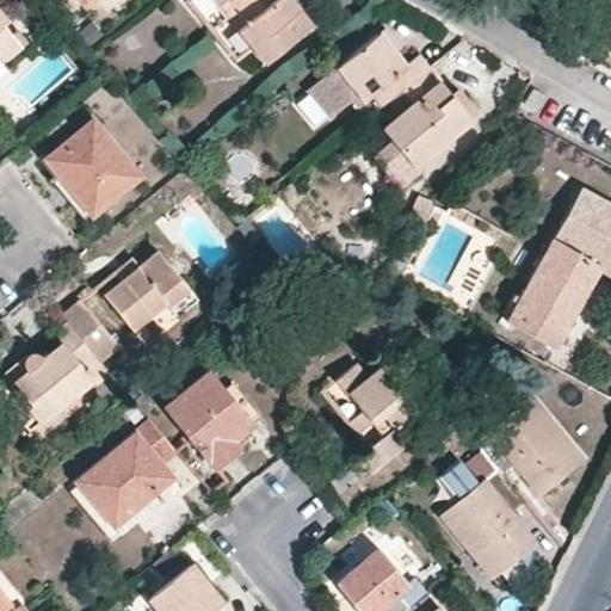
[(214,0),(189,0),(202,14),(216,2),(214,0)]
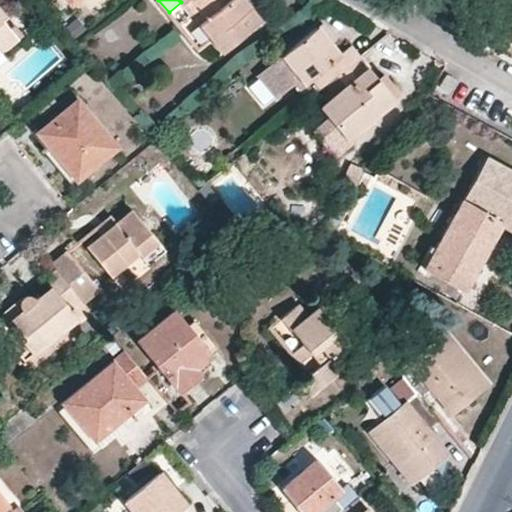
[(190,13),(196,8),(189,0),(183,0),(181,2),(190,13)]
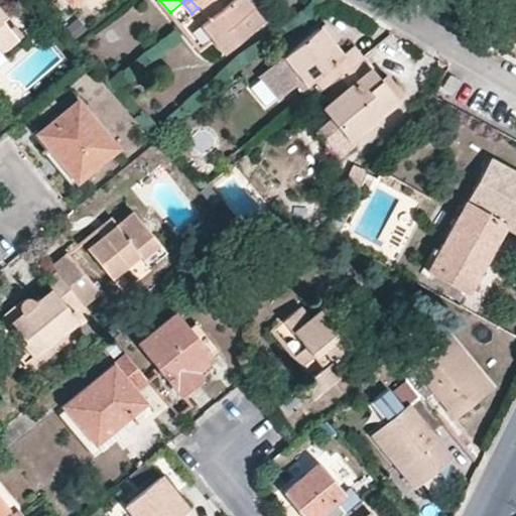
[(206,0),(198,8),(191,13),(213,39),(224,51),(258,25),(246,11),(252,6),(247,0),(206,0)]
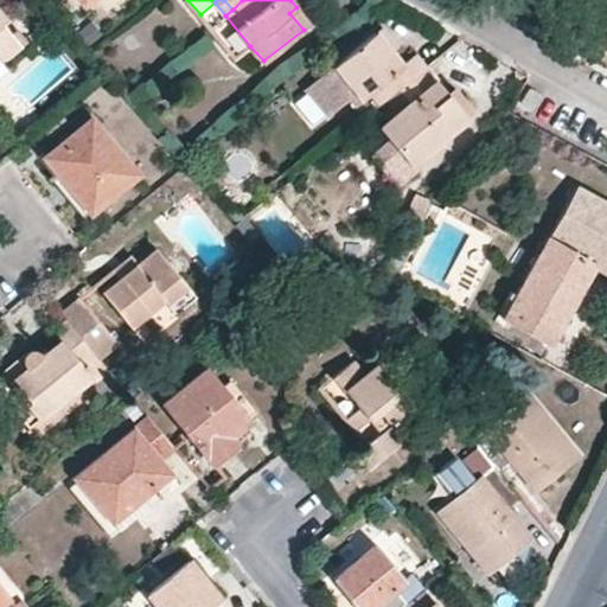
[(606,0),(605,0),(594,10),(606,26),(606,0)]
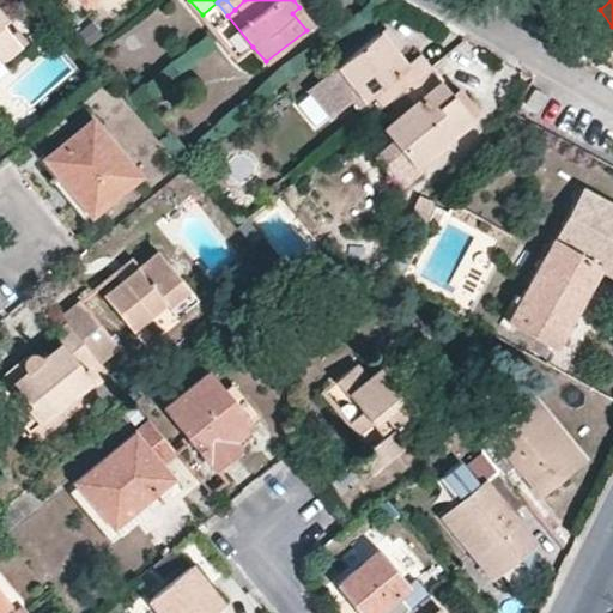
[(307,30),(313,24),(299,7),(292,13),(307,30)]
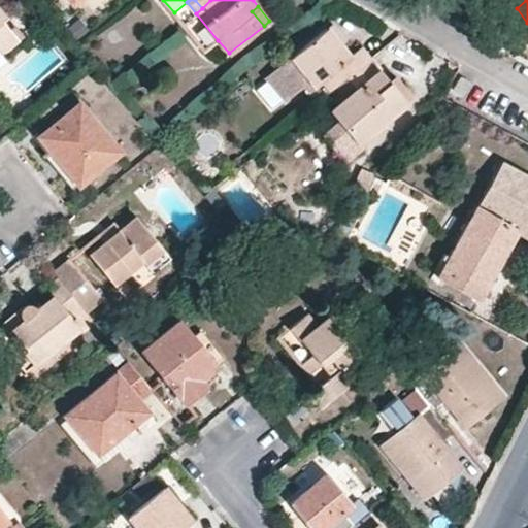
[(0,52),(1,53),(18,39),(2,21),(6,18),(0,9),(0,52)]
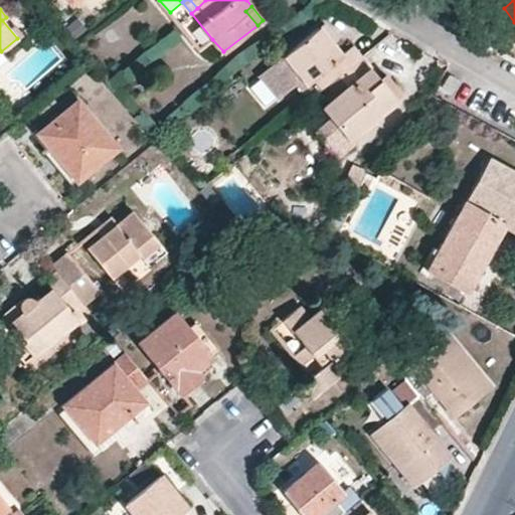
[(22,35),(6,17),(2,20),(17,38),(22,35)]
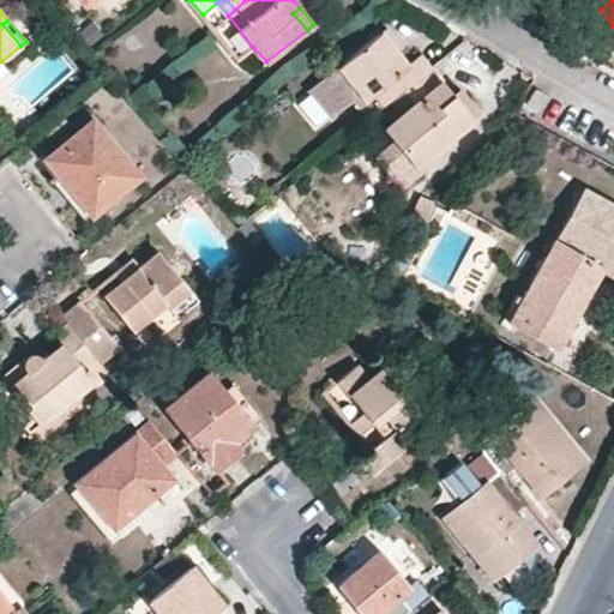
[(393,53),(401,47),(384,26),(377,32),(393,53)]
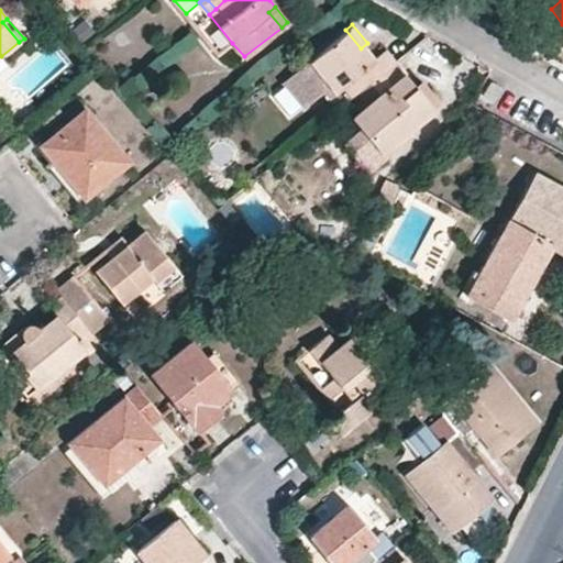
[(361,48),(345,30),(283,83),(304,108),(324,91),(329,98),(343,86),(352,96),(371,81),(394,62),(384,50),(371,61),(361,48)]
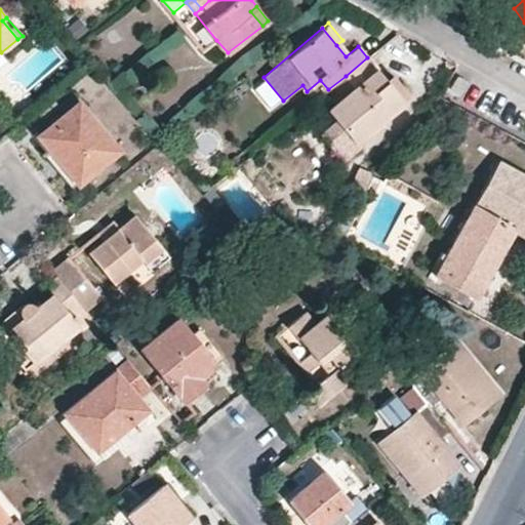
[(346,76),(356,87),(328,110),(353,142),(403,101),(387,81),(367,57),(346,76)]
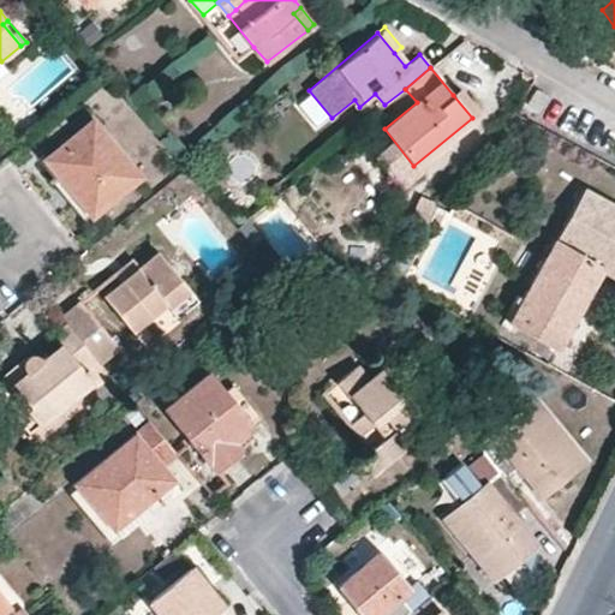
[(460,89),(453,95),(472,118),(478,113),(460,89)]
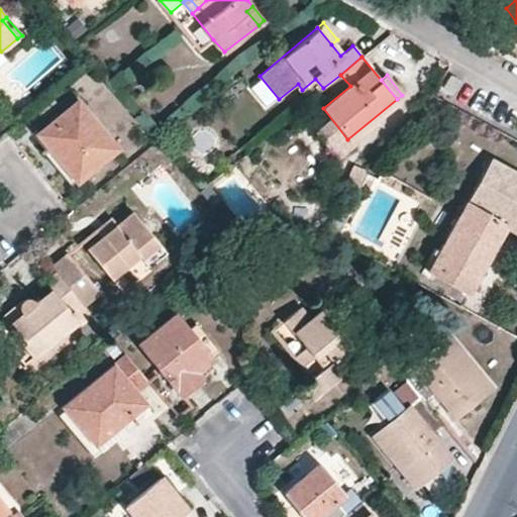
[(38,132),(49,146),(77,179),(115,147),(78,100),(38,132)]
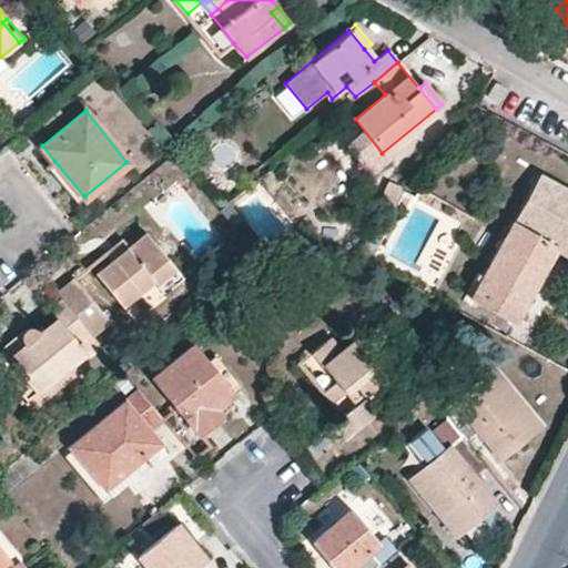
[(54,161),(48,166),(78,202),(84,196),(54,161)]
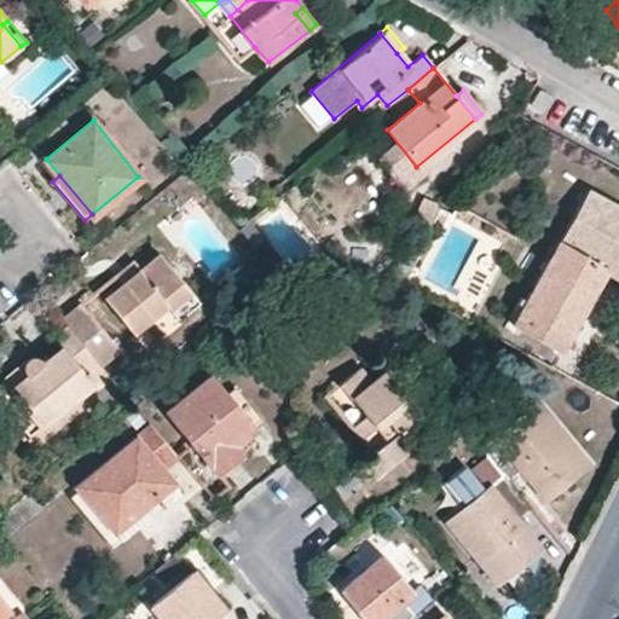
[(512,324),(559,352),(605,268),(618,277),(618,207),(585,189),(549,255),(512,324)]
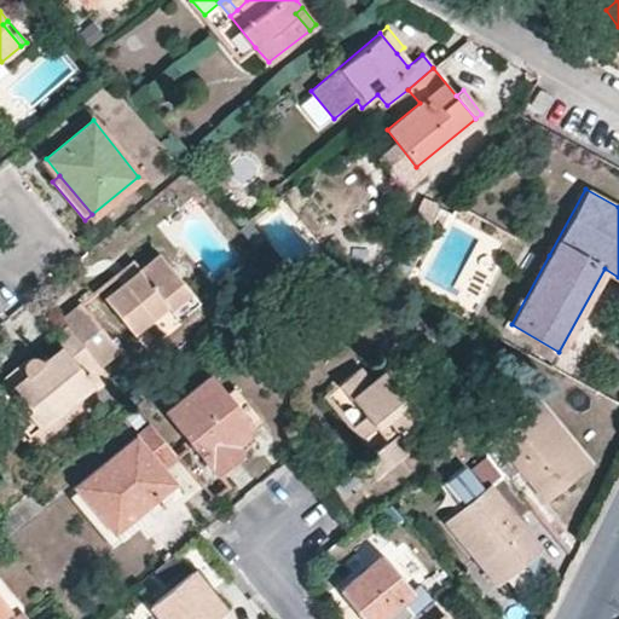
[(160,255),(140,271),(104,300),(132,335),(167,308),(179,322),(200,305),(160,255)]
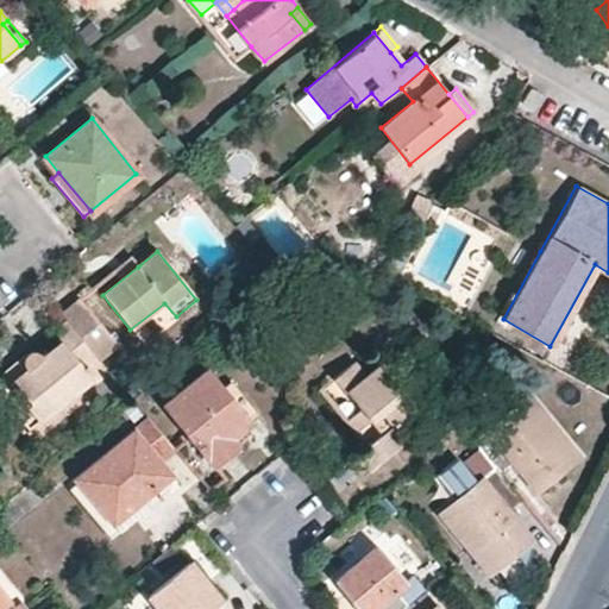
[(138,267),(131,258),(95,287),(102,295),(138,267)]
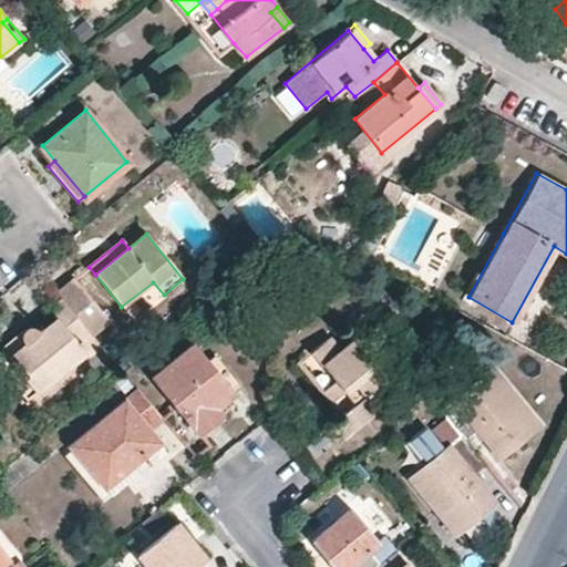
[(57,291),(62,299),(91,333),(109,319),(75,277),(57,291)]
